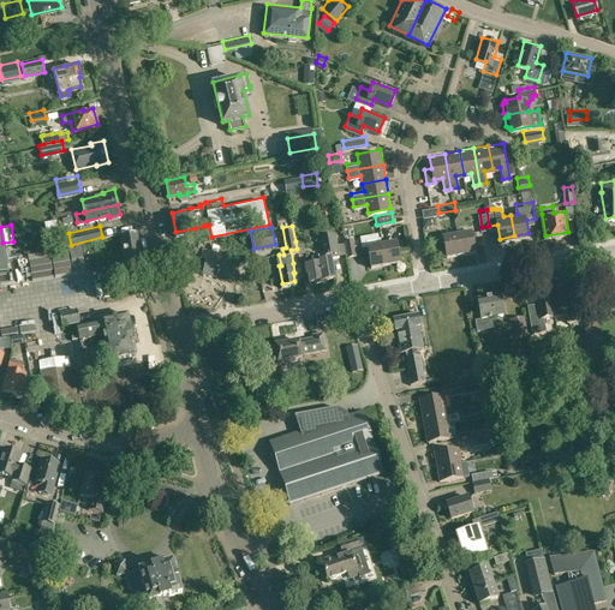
[(471,228),(458,231),(461,251),(475,249),(471,228)]
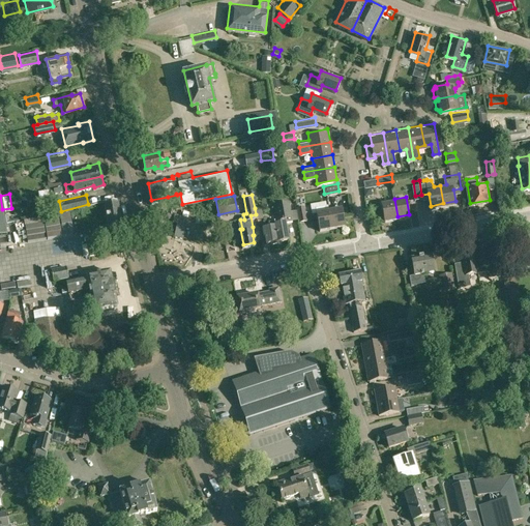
[(273,222),(274,224),(262,226),(264,233),(265,233),(266,240),(289,237),(286,220),(292,218),(289,199),(274,202),(277,221),(273,222)]
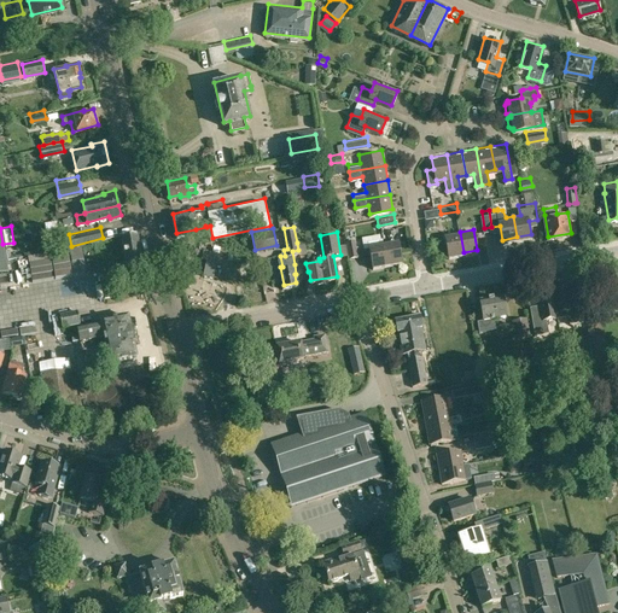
[(464,252),(460,232),(444,234),(448,256),(464,252)]
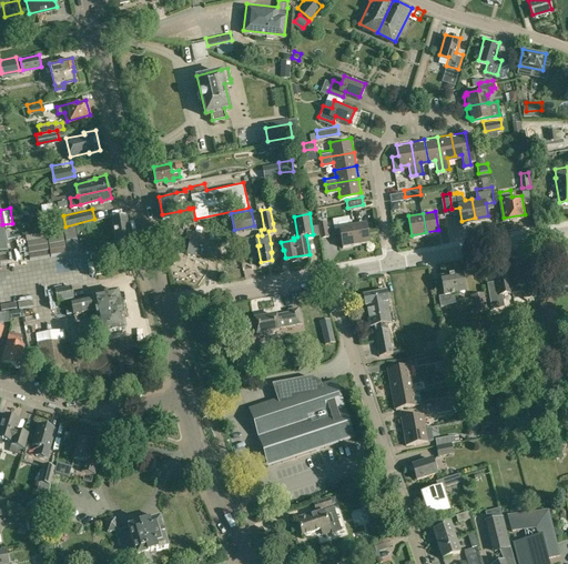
[(92,227),(93,233),(127,227),(124,214),(104,219),(104,224),(92,227)]
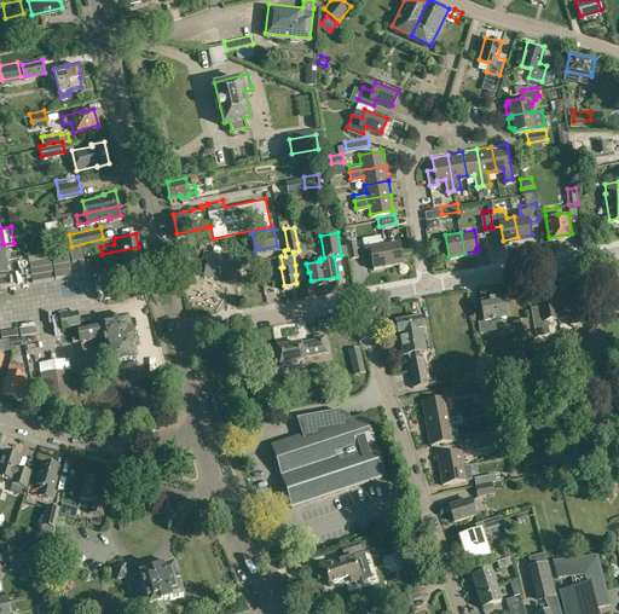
[(383,237),(369,239),(369,245),(372,266),(388,264),(385,242),(383,237)]
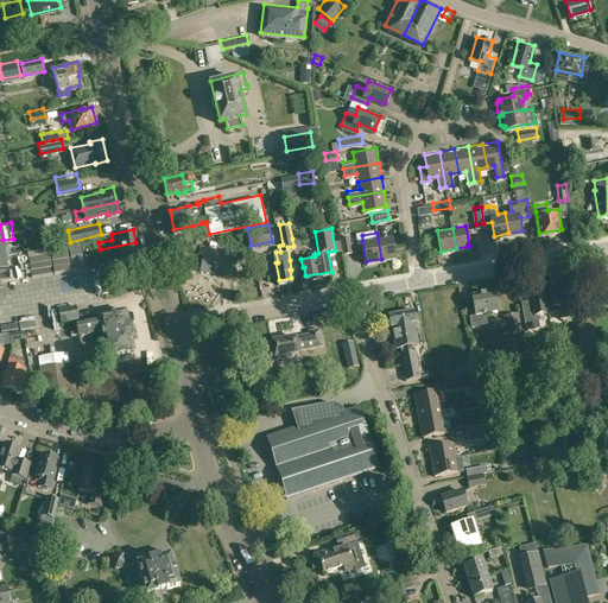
[(348,234),(341,235),(344,252),(352,251),(348,234)]
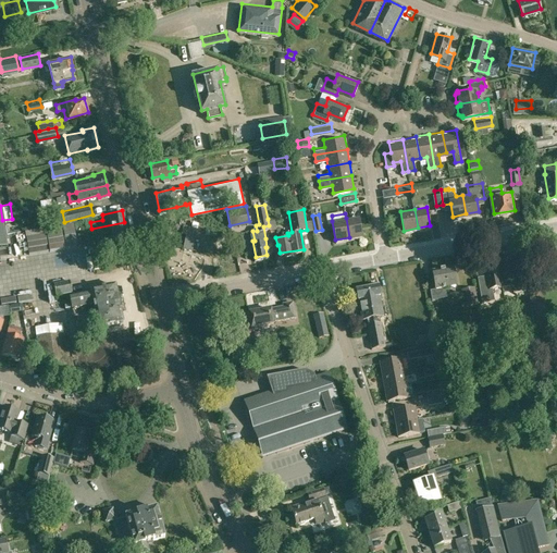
[(346,218),(349,237),(362,235),(359,216),(346,218)]
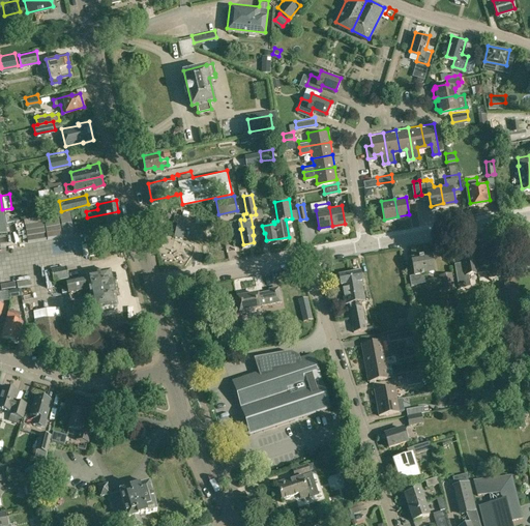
[(261,207),(255,208),(256,214),(256,217),(263,215),(261,207)]
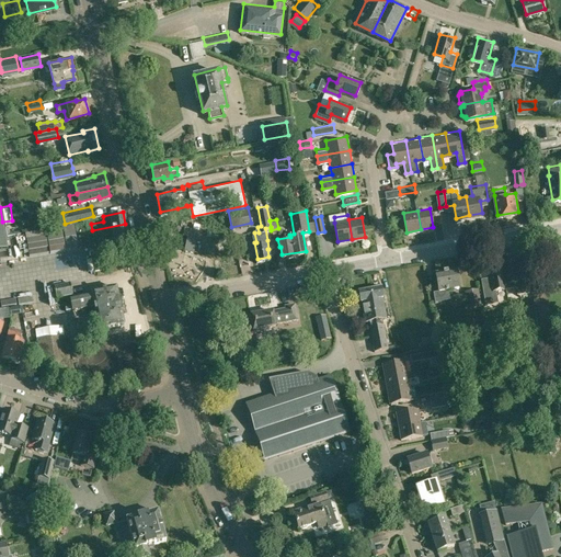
[(125,224),(92,230),(93,236),(103,234),(104,240),(115,238),(127,236),(125,224)]
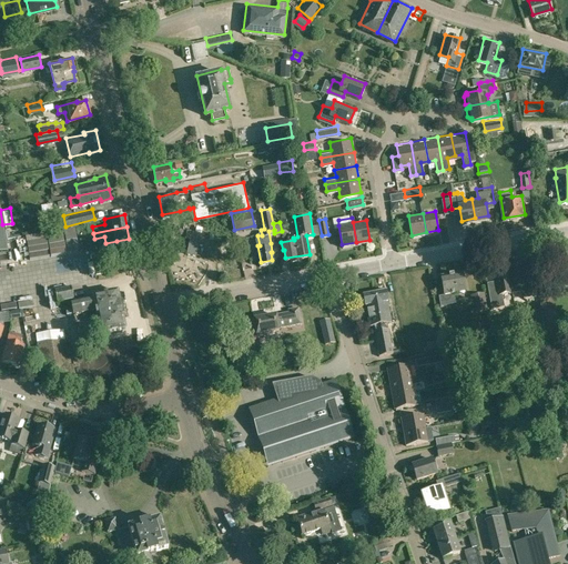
[(39,240),(40,249),(75,243),(74,235),(39,240)]
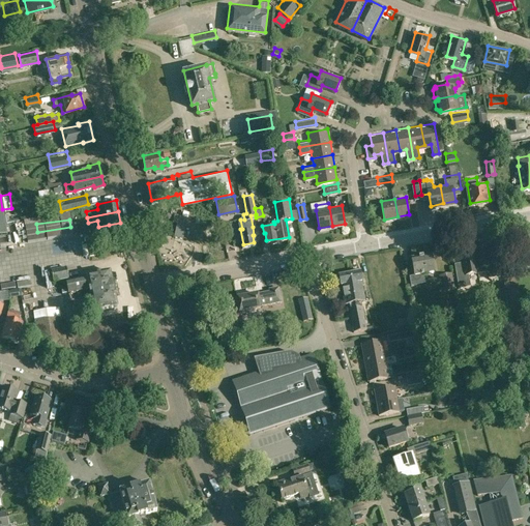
[(12,224),(17,241),(25,239),(21,222),(12,224)]
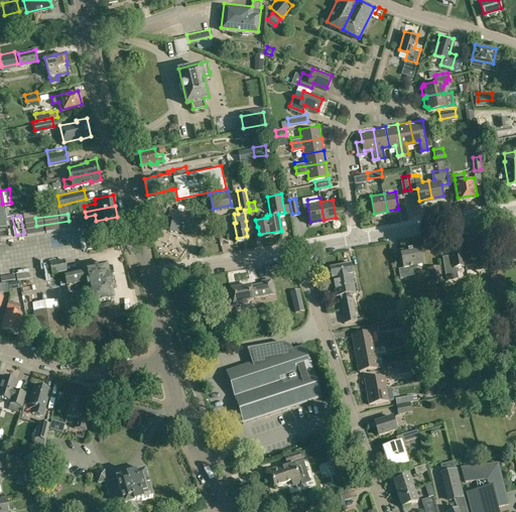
[(171,218),(169,227),(178,228),(179,220),(171,218)]
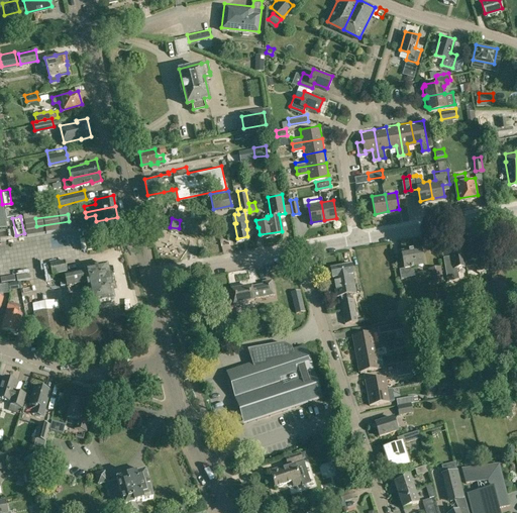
[(461,237),(461,241),(464,260),(475,258),(477,269),(488,267),(485,246),(478,247),(475,235),(461,237)]
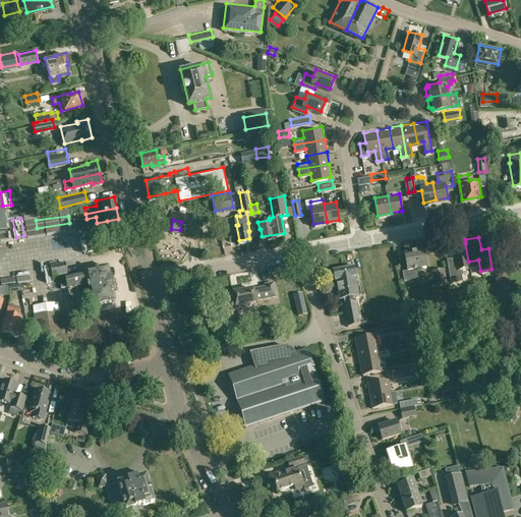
[(59,240),(59,252),(89,251),(88,239),(59,240)]
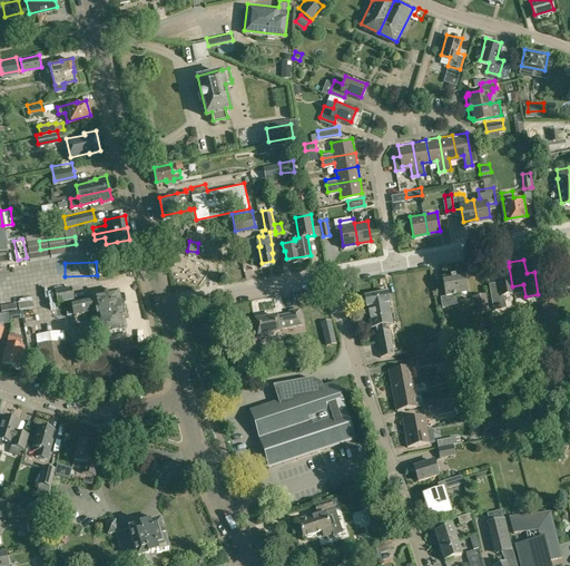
[(498,283),(490,284),(493,306),(505,305),(503,293),(513,291),(512,286),(509,266),(494,270),(498,283)]
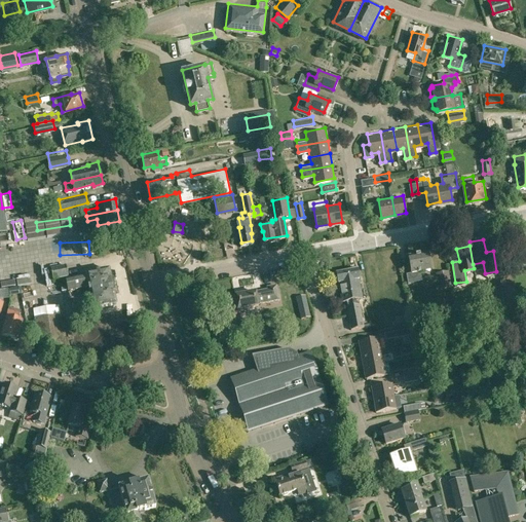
[(412,270),(406,271),(408,281),(421,277),(419,267),(429,266),(426,249),(408,252),(411,269),(412,270)]
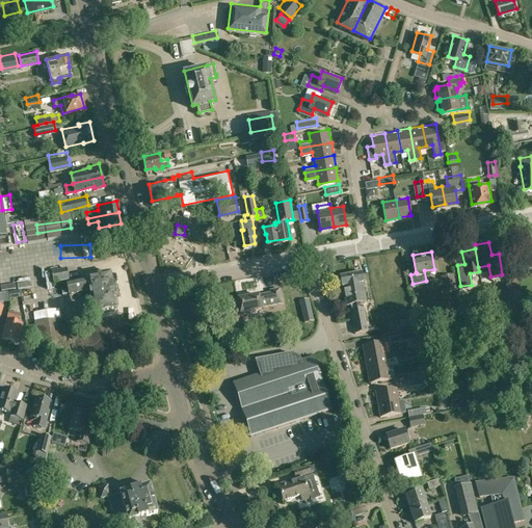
[(51,269),(54,281),(69,278),(67,266),(51,269)]
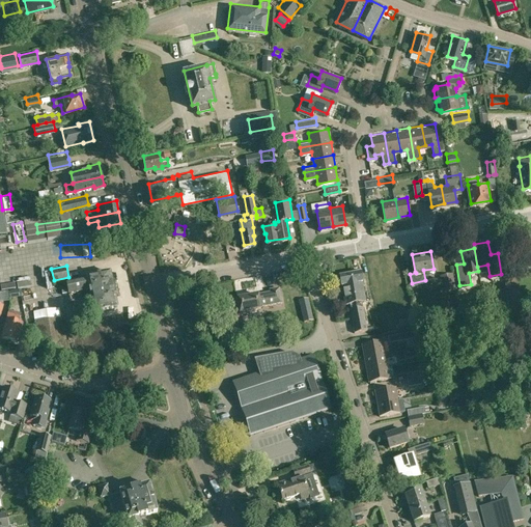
[(354,279),(352,280),(353,286),(357,285),(358,292),(355,293),(356,300),(365,298),(362,279),(361,269),(352,271),(354,279)]
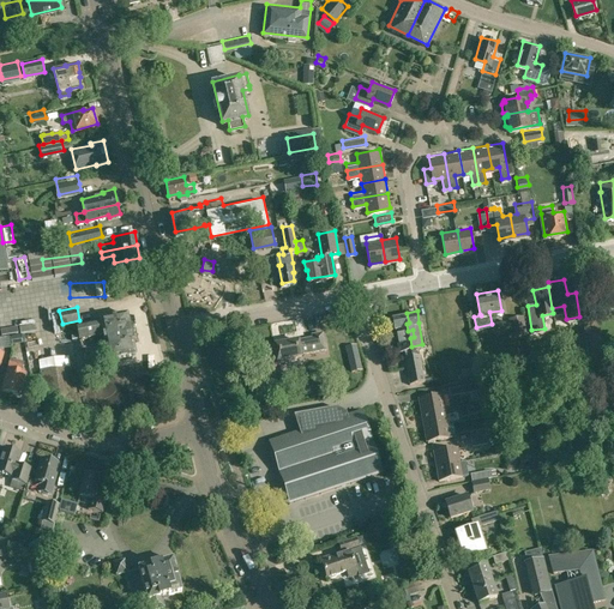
[(523,311),(509,315),(510,323),(512,335),(527,331),(523,311)]
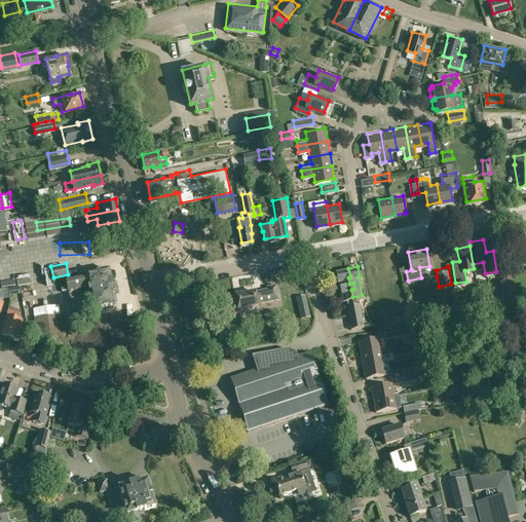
[(88,285),(92,307),(116,302),(109,267),(85,271),(85,273),(65,277),(68,289),(88,285)]
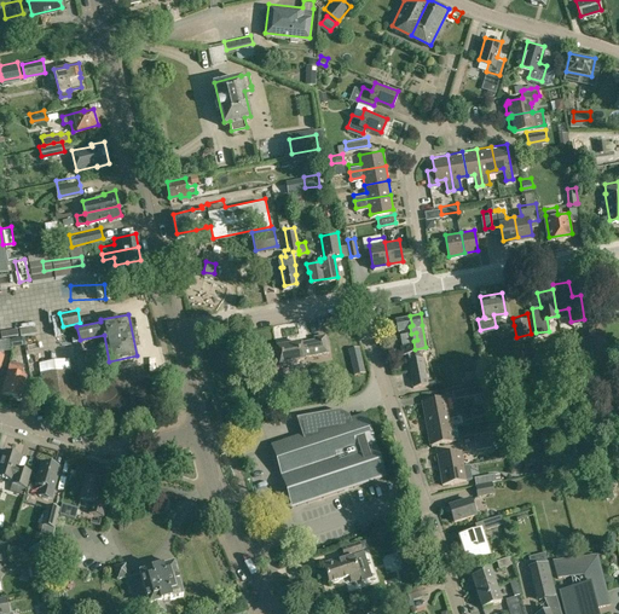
[(410,316),(395,318),(398,329),(403,352),(408,351),(409,358),(408,358),(411,374),(426,371),(424,364),(417,365),(415,357),(414,349),(415,349),(414,341),(417,340),(416,332),(411,334),(410,326),(412,325),(410,316)]
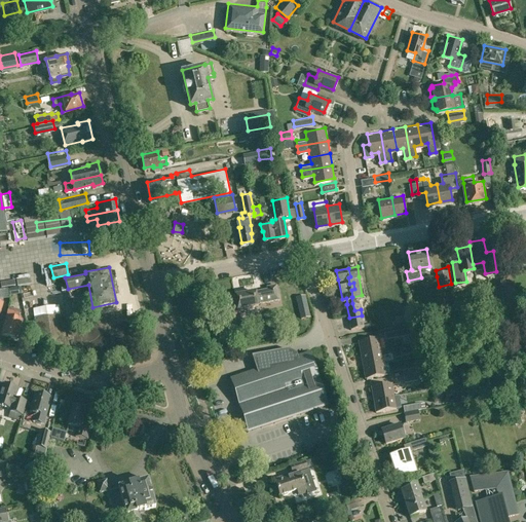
[(258,300),(278,296),(275,282),(267,284),(268,287),(256,289),(235,293),(238,306),(258,302),(258,300)]
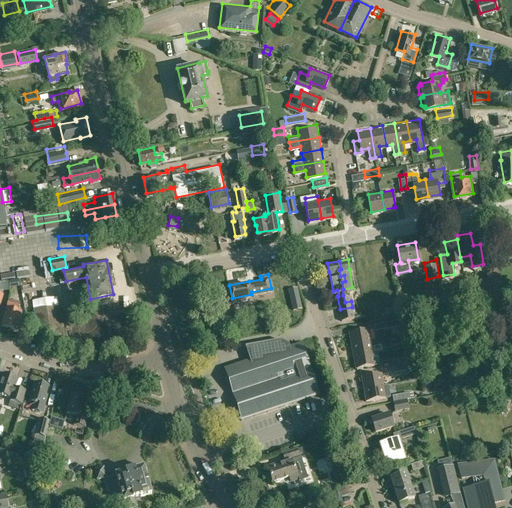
[(293,307),(301,305),(296,285),(290,286),(292,292),(290,292),(293,307)]
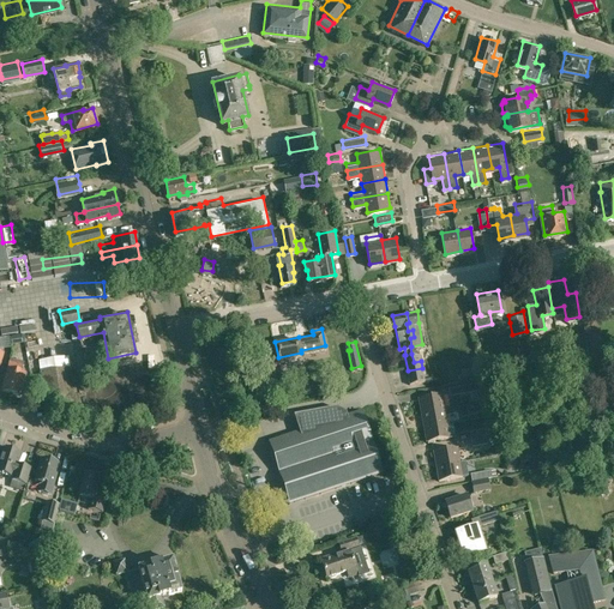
[(535,362),(545,360),(543,351),(534,353),(535,362)]
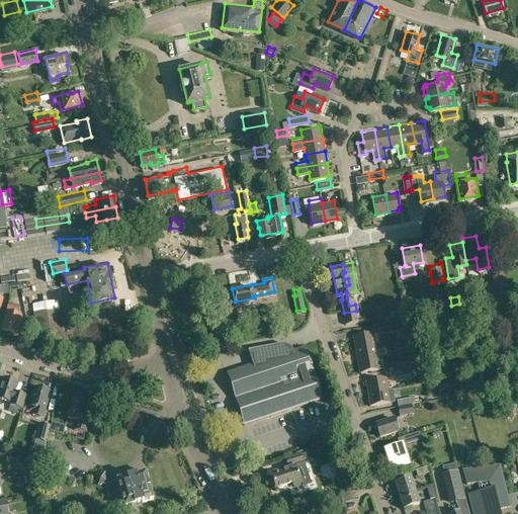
[(1,327),(8,329),(16,303),(8,301),(6,309),(1,327)]
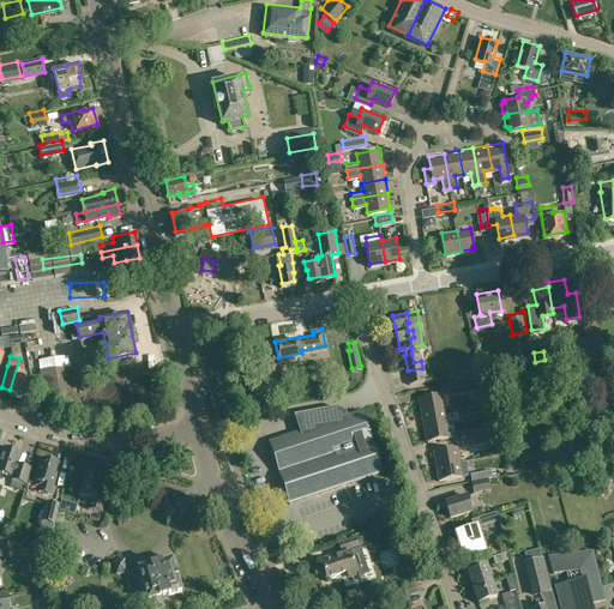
[(19,359),(10,390),(19,392),(25,371),(20,369),(24,360),(23,360),(19,359)]
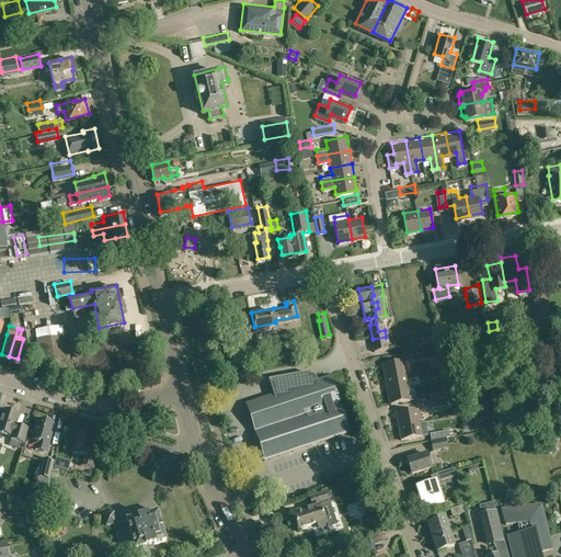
[(422,333),(423,343),(436,341),(434,331),(422,333)]
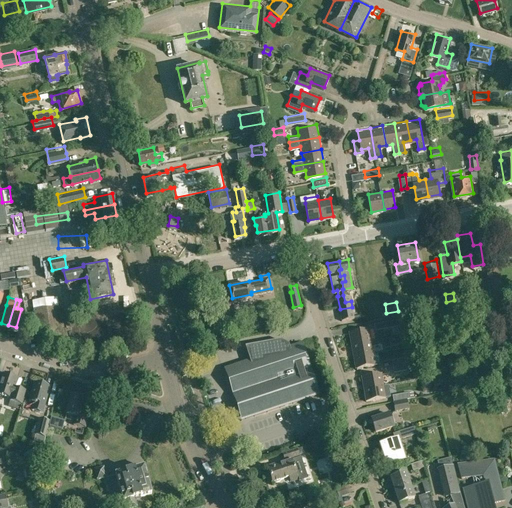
[(34,308),(39,340),(63,337),(59,305),(34,308)]
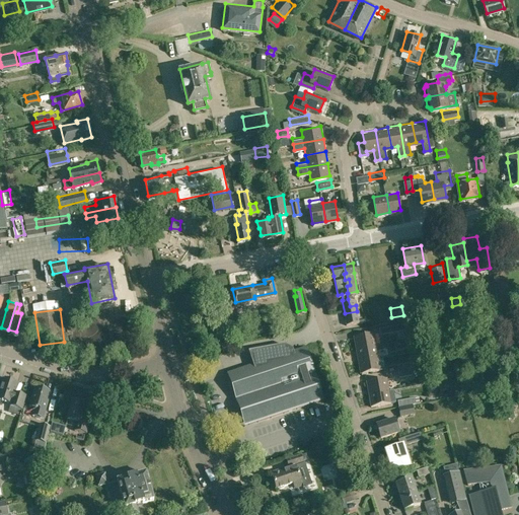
[(357,311),(345,313),(346,322),(359,320),(357,311)]
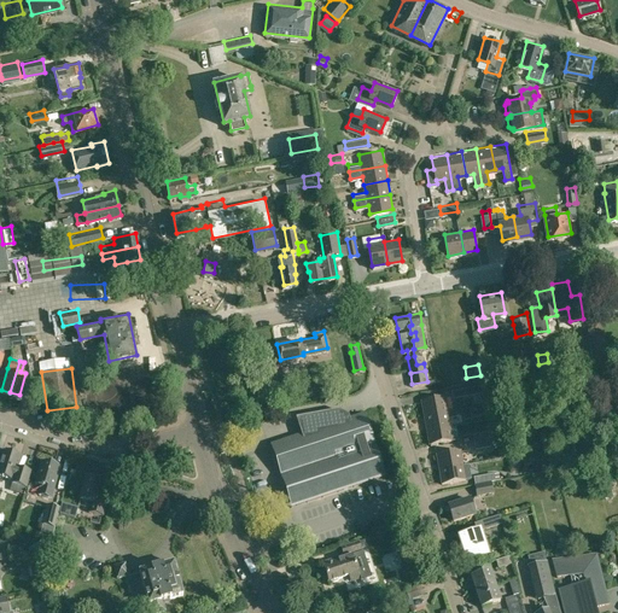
[(479,390),(478,383),(452,386),(453,395),(479,390)]
